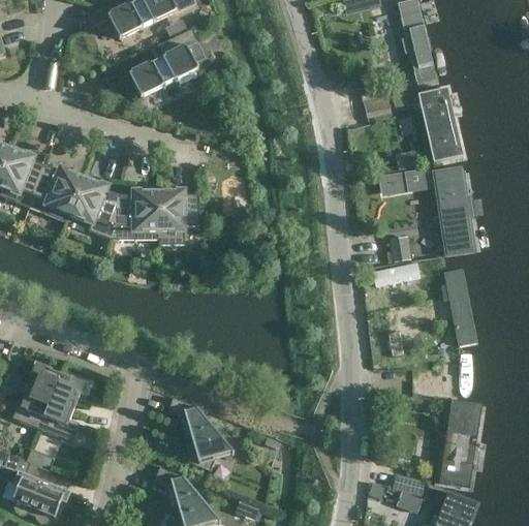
[(137,0),(107,14),(119,38),(188,5),(185,0),(137,0)]
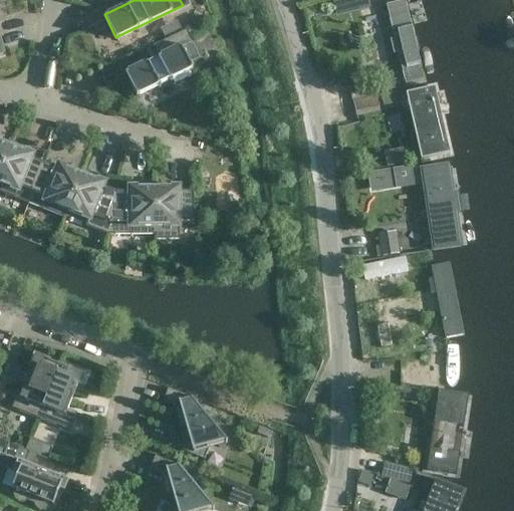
[(335,0),(336,9),(359,7),(358,0),(335,0)]
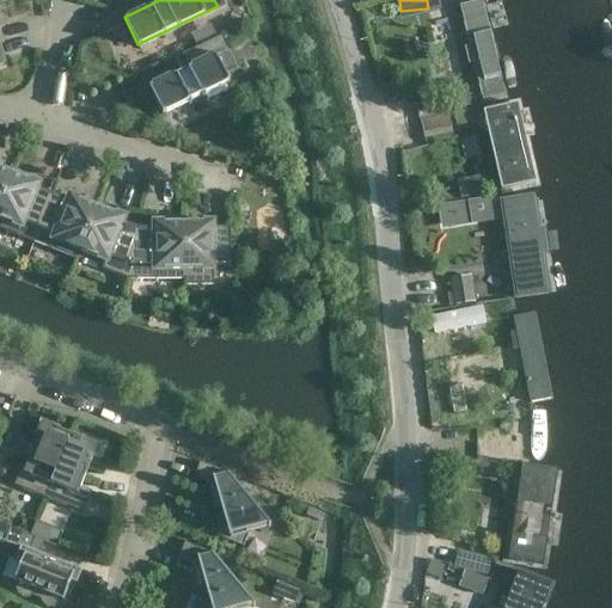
[(475,60),(483,97),(505,91),(482,0),(471,0),(460,2),(470,43),(465,44),(469,62),(475,60)]
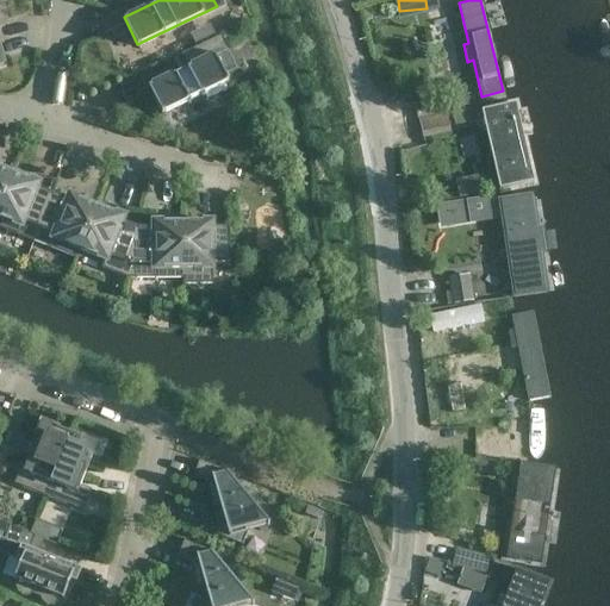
[(195,37),(217,30),(213,19),(192,26),(195,37)]
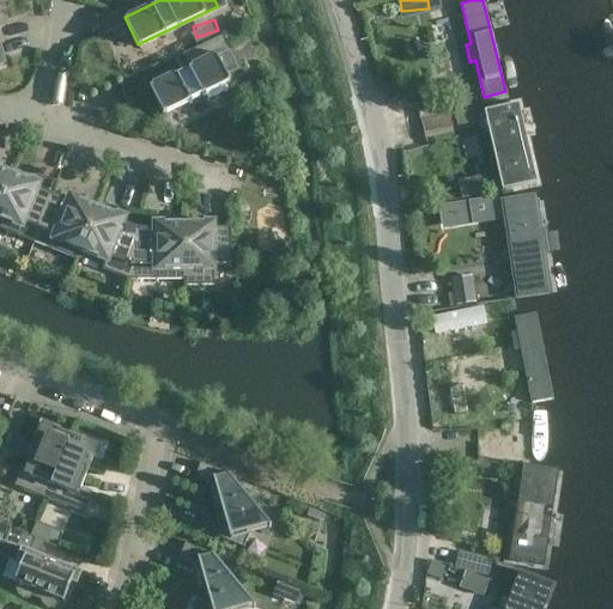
[(188,66),(150,84),(163,113),(230,80),(226,72),(238,66),(223,32),(182,53),(188,66)]
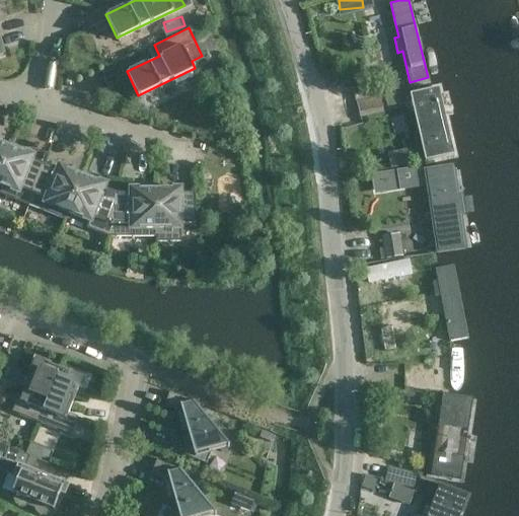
[(395,75),(379,80),(382,91),(398,87),(395,75)]
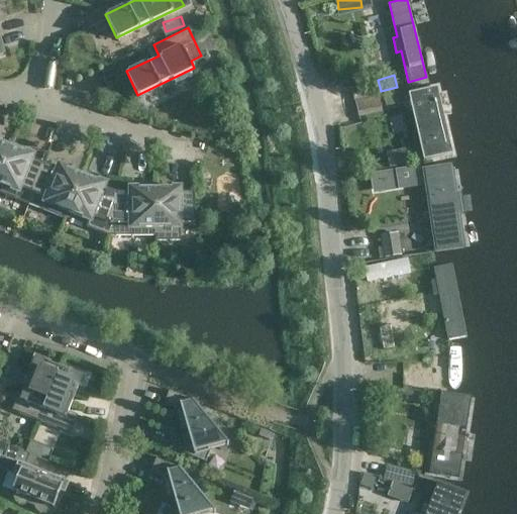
[(368,80),(352,84),(354,95),(371,91),(368,80)]
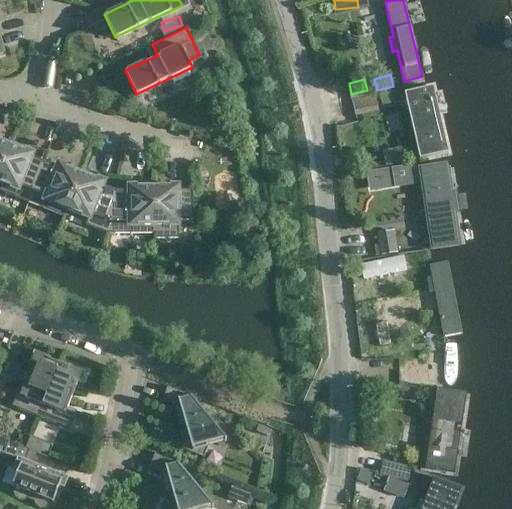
[(405,92),(420,157),(437,153),(423,88),(405,92)]
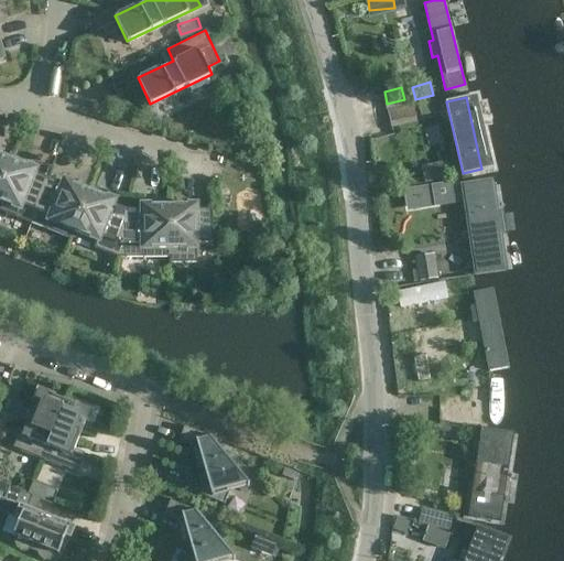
[(0,184),(11,157),(0,152),(0,184)]
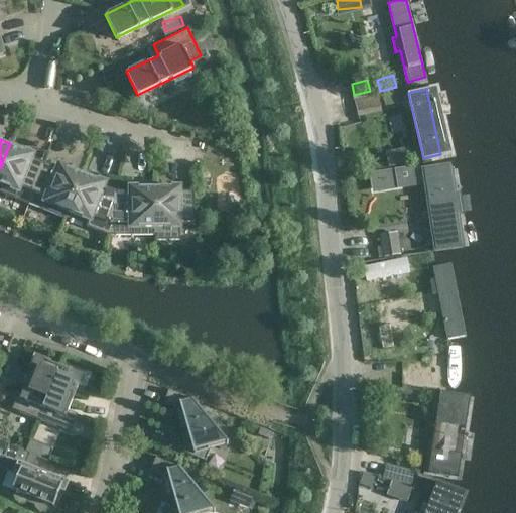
[(0,190),(28,203),(44,162),(32,157),(33,152),(10,143),(0,168),(0,190)]
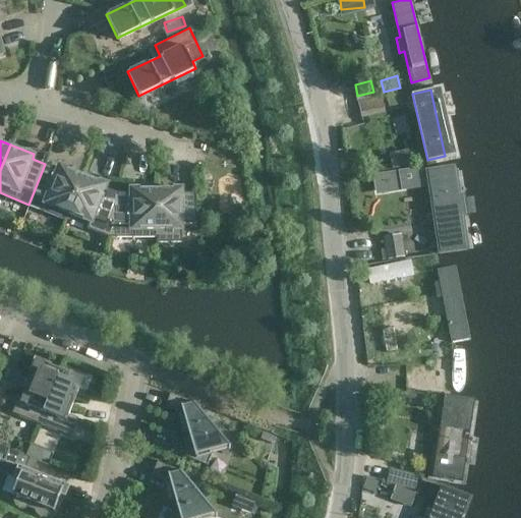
[(65,219),(82,173),(59,164),(57,169),(45,164),(29,205),(65,219)]
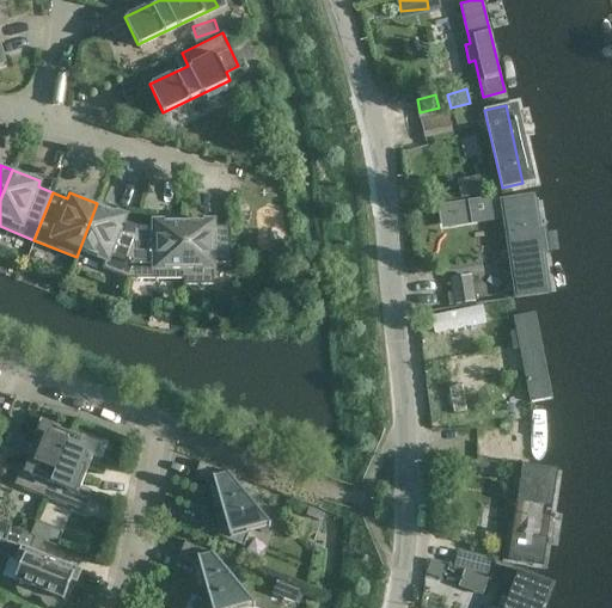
[(502,197),(516,298),(542,294),(534,245),(537,241),(533,220),(530,217),(526,194),(502,197)]
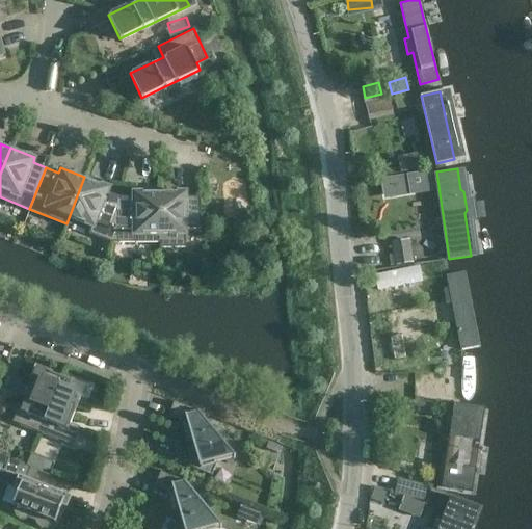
[(425,169),(406,173),(409,189),(428,186),(425,169)]
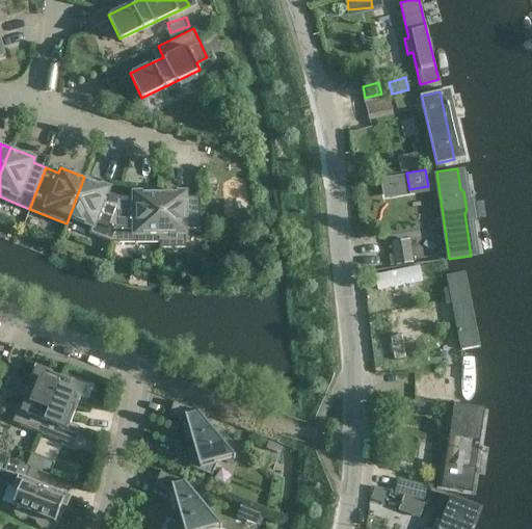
[(84,177),(67,223),(107,240),(111,240),(120,196),(107,191),(109,187),(84,177)]
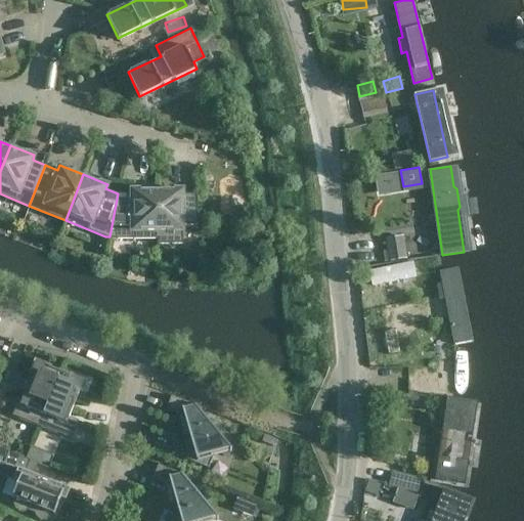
[(158,242),(157,188),(131,188),(131,193),(118,193),(110,236),(158,242)]
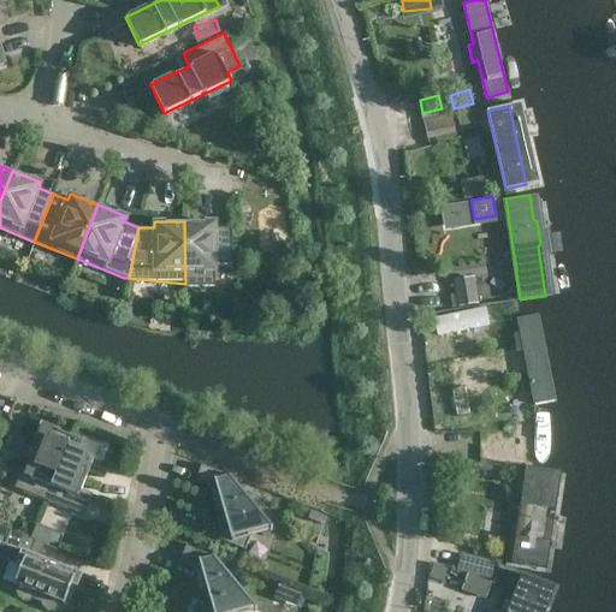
[(184,221),(185,284),(215,284),(215,263),(232,263),(232,227),(215,227),(214,221),(184,221)]
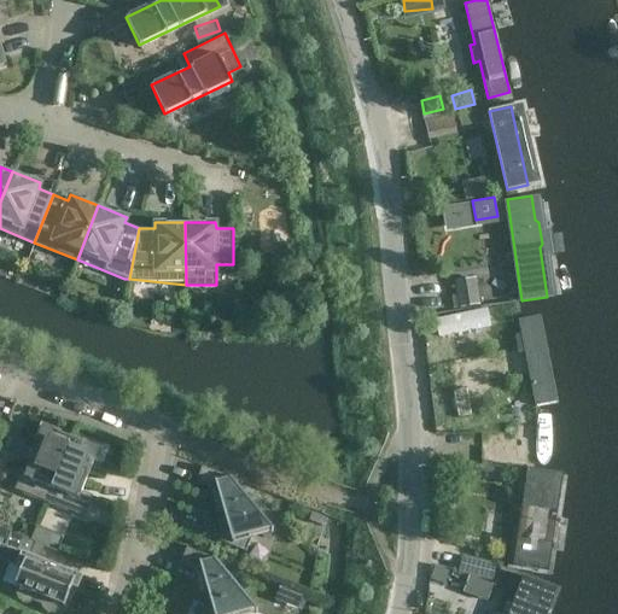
[(474,276),(456,279),(460,304),(478,300),(474,276)]
